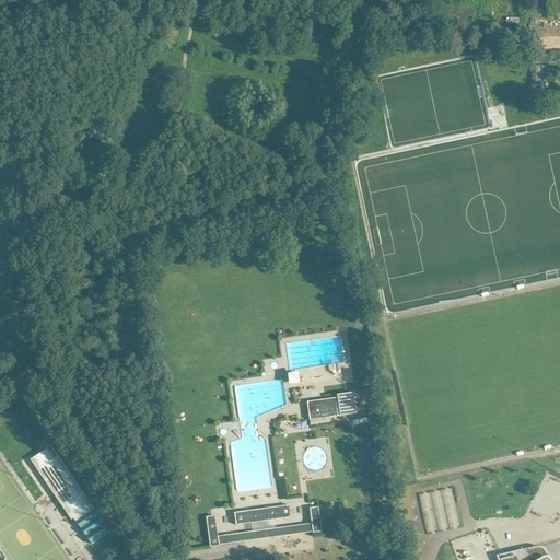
[(536,55),(535,65),(546,66),(547,56),(536,55)]
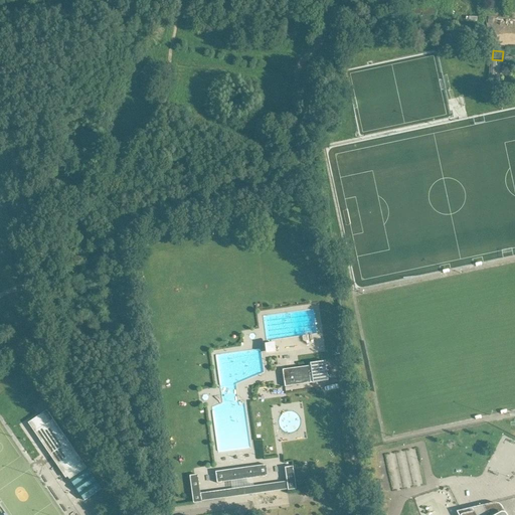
[(265,345),(266,354),(275,353),(274,343),(265,345)]
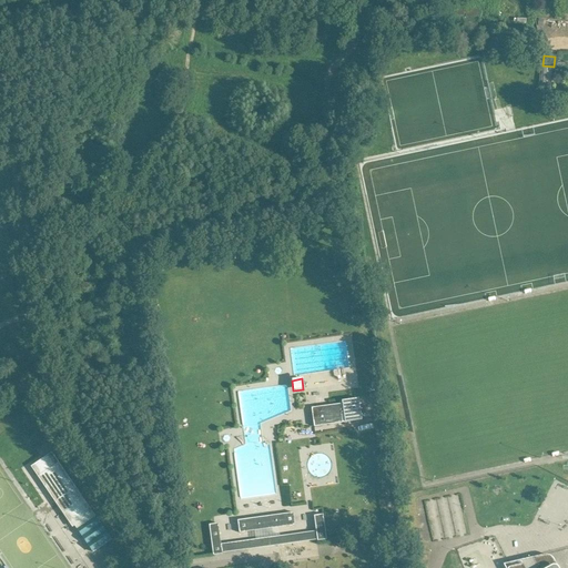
[(342,401),(343,404),(311,408),(314,427),(345,423),(363,421),(359,398),(342,401)]
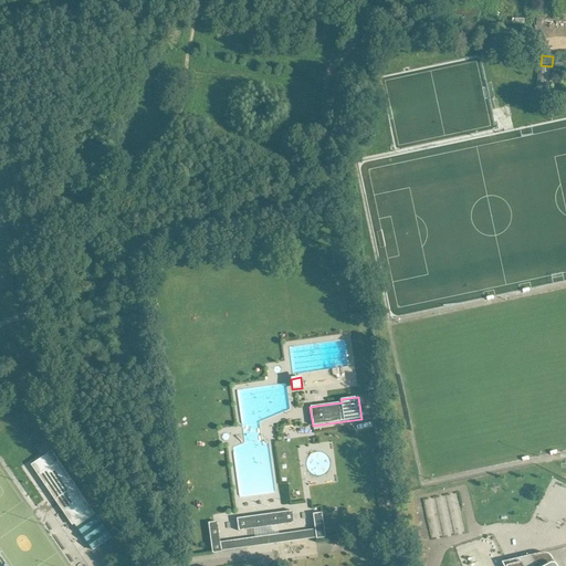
[(51,451),(31,465),(51,495),(69,522),(72,520),(74,524),(93,551),(108,540),(111,538),(51,451)]
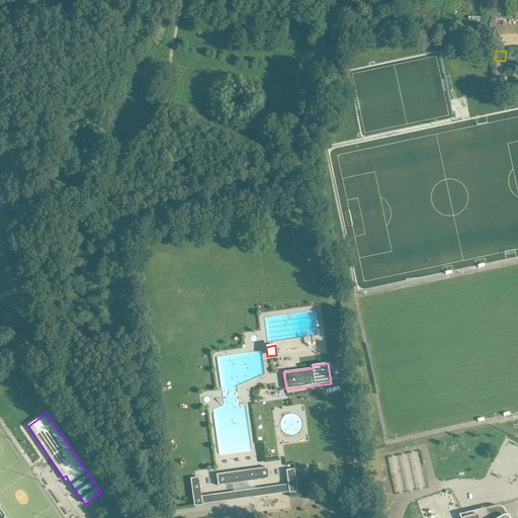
[(218,487),(252,482),(269,480),(268,468),(217,476),(218,487)]
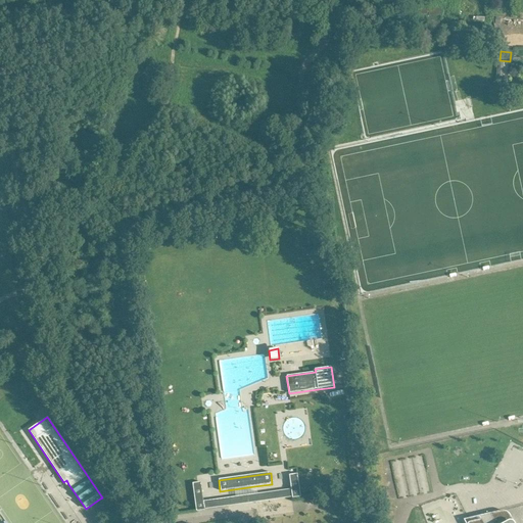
[(297,474),(289,475),(291,489),(203,502),(199,477),(191,478),(196,512),(204,511),(204,510),(292,497),(292,498),(300,497),(297,474)]
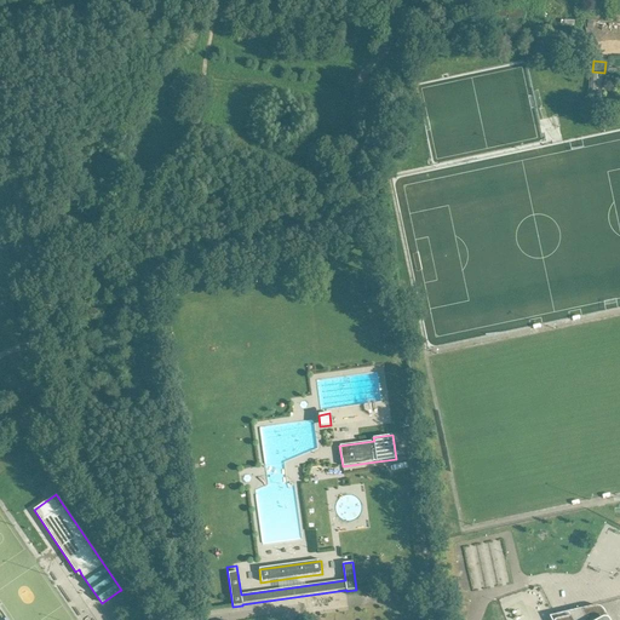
[(608,619),(603,610),(603,609),(602,609),(601,608),(600,607),(597,607),(596,607),(593,607),(550,616),(549,616),(549,618),(549,619),(608,619)]
